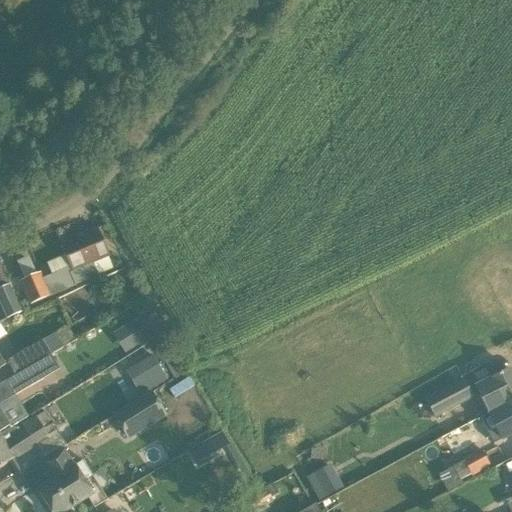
[(103,248),(96,230),(61,245),(71,268),(41,281),(39,274),(20,282),(30,305),(61,292),(60,291),(93,277),(90,271),(95,269),(93,263),(108,257),(103,248)]
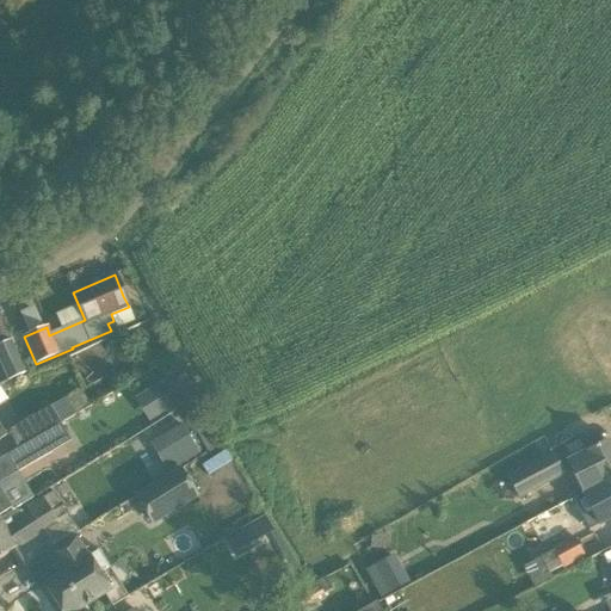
[(0,344),(13,337),(0,312),(0,344)]
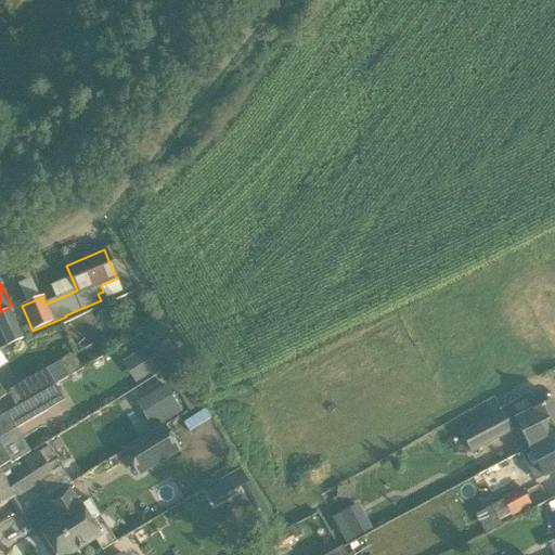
[(22,339),(9,309),(0,313),(0,330),(8,346),(22,339)]
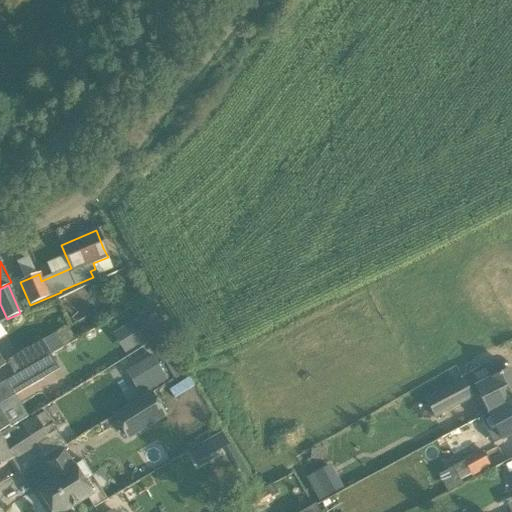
[(144,315),(123,327),(135,347),(155,335),(144,315)]
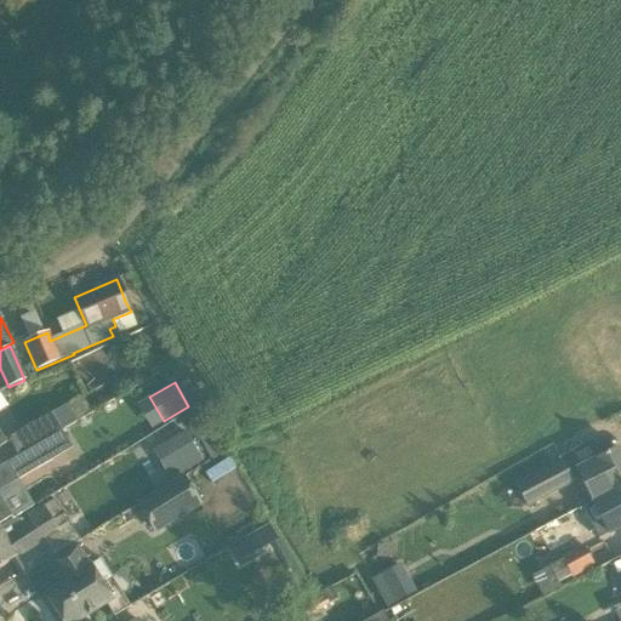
[(9,438),(18,455),(61,431),(77,421),(67,404),(51,414),(9,438)]
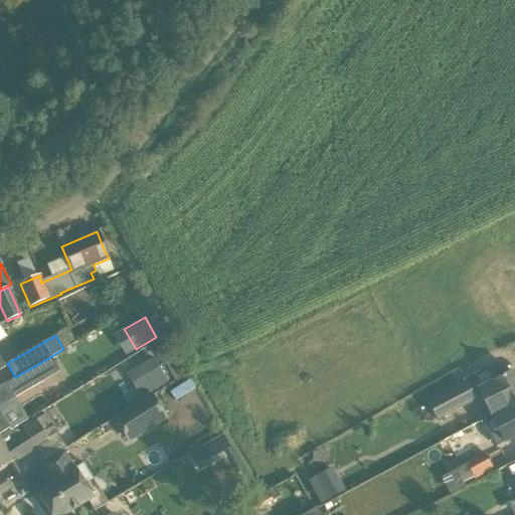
[(187,374),(165,335),(152,342),(174,382),(187,374)]
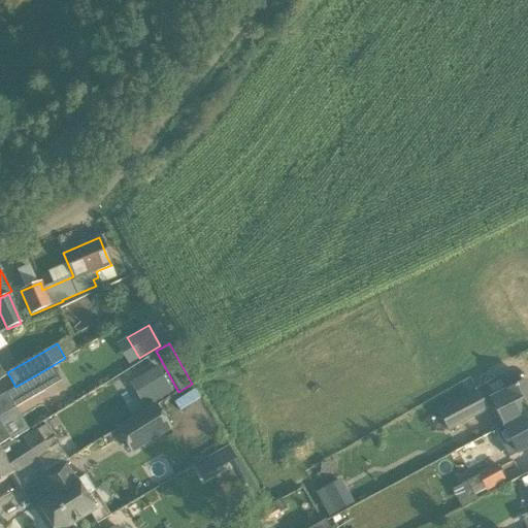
[(15,387),(0,396),(0,447),(28,430),(14,408),(61,382),(52,366),(15,387)]
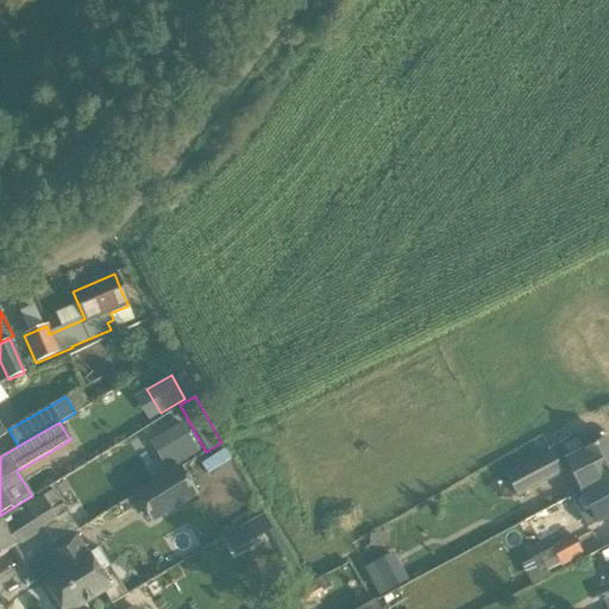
[(181,425),(158,439),(174,463),(177,469),(200,456),(181,425)]
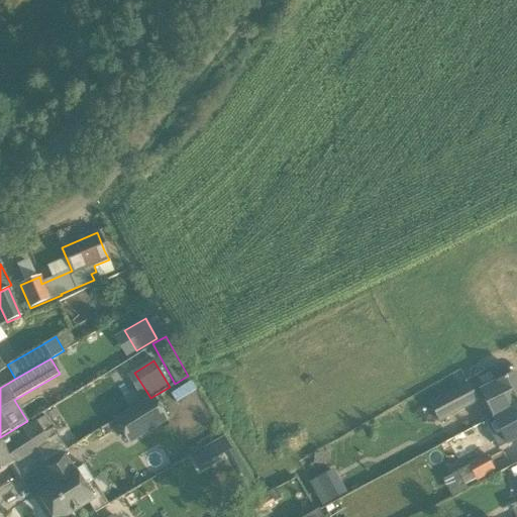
[(516,380),(514,374),(480,392),(493,418),(507,411),(516,405),(516,380)]
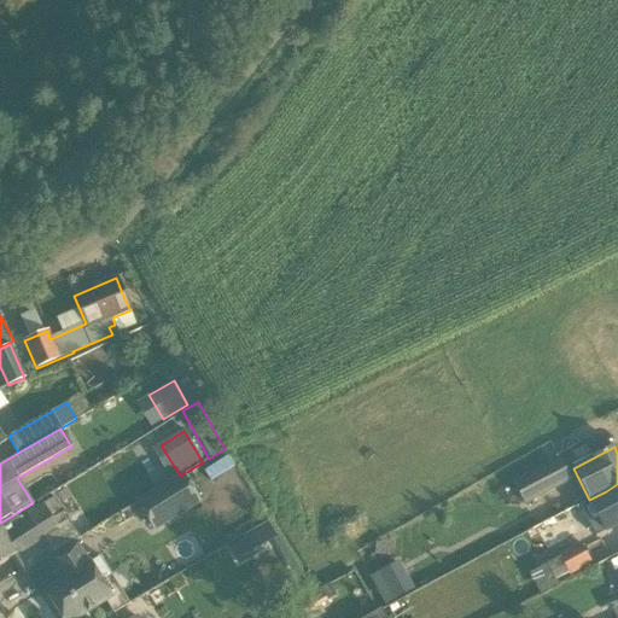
[(537,472),(512,484),(512,485),(523,503),(524,505),(567,481),(569,481),(559,460),(558,461),(537,472)]
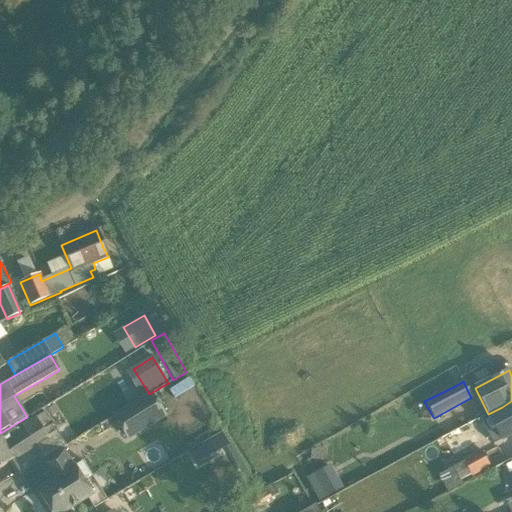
[(152,393),(113,417),(128,442),(167,418),(152,393)]
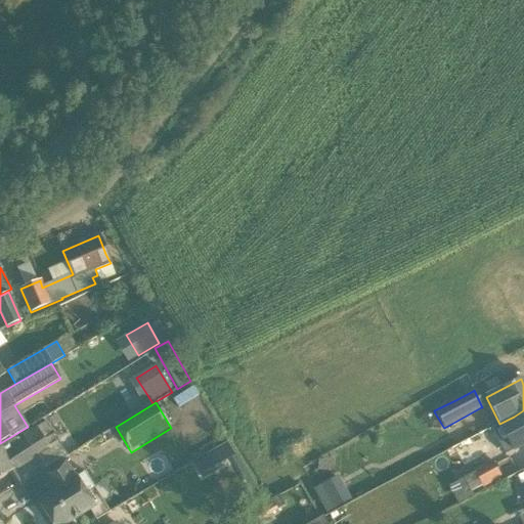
[(499,424),(491,428),(505,454),(517,448),(523,444),(523,410),(514,417),(499,424)]
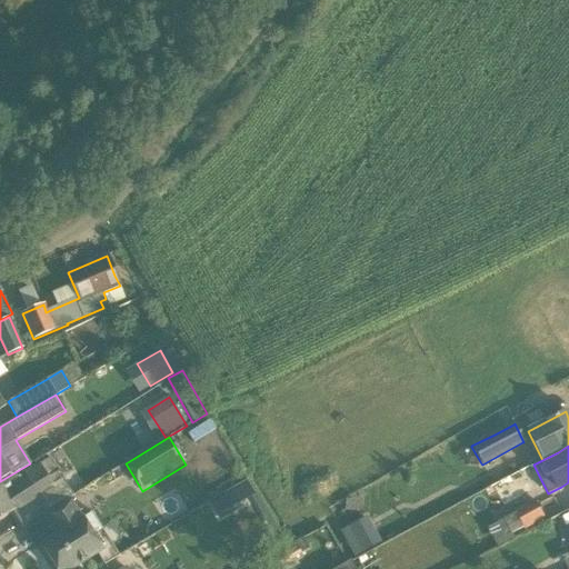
[(0,481),(0,520),(37,497),(47,512),(72,496),(49,457),(23,473),(28,479),(22,482),(17,473),(30,465),(30,463),(0,481)]
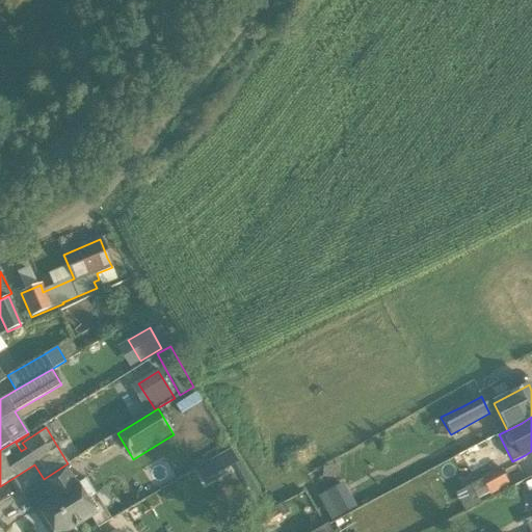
[(467,475),(498,462),(489,441),(457,454),(467,475)]
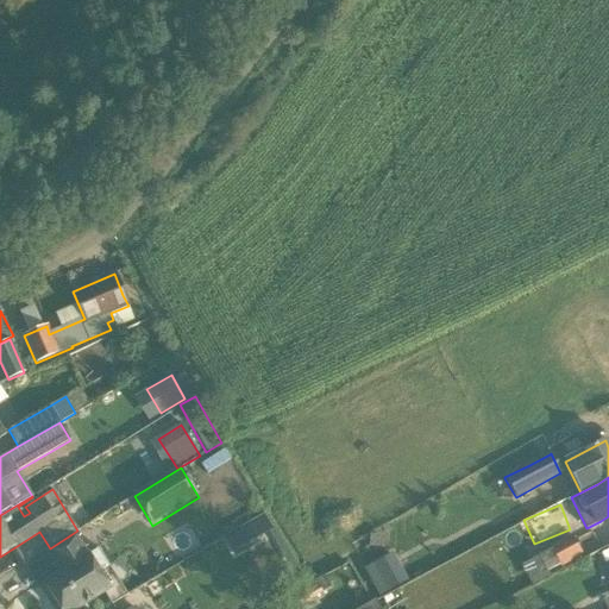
[(582,556),(571,534),(550,546),(551,550),(539,557),(547,572),(559,566),(560,567),(582,556)]
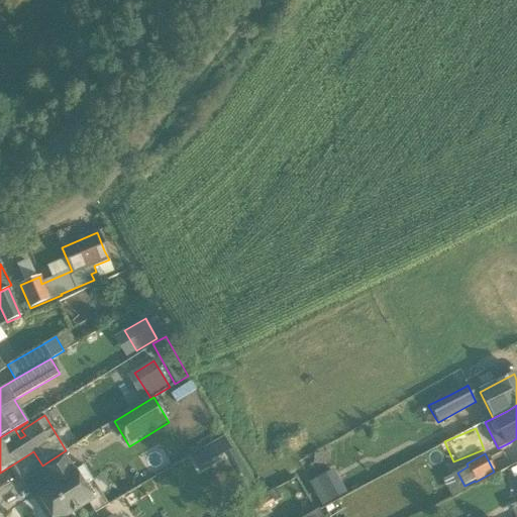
[(50,486),(36,495),(49,516),(66,516),(72,513),(89,503),(95,512),(107,504),(102,496),(108,488),(101,476),(93,481),(83,466),(74,472),(64,455),(58,459),(40,471),(50,486)]
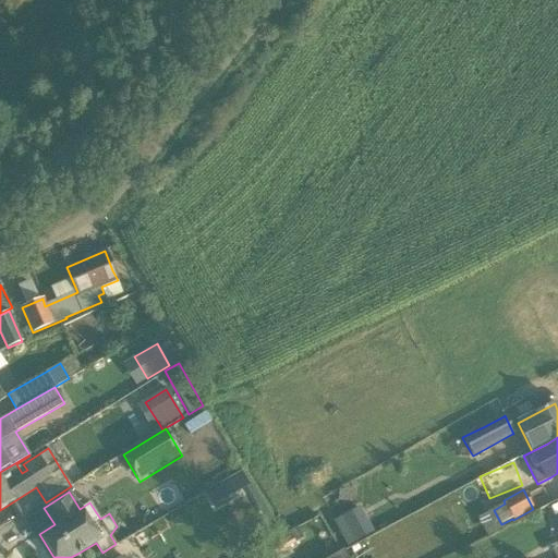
[(360,509),(342,519),(355,543),(373,534),(360,509)]
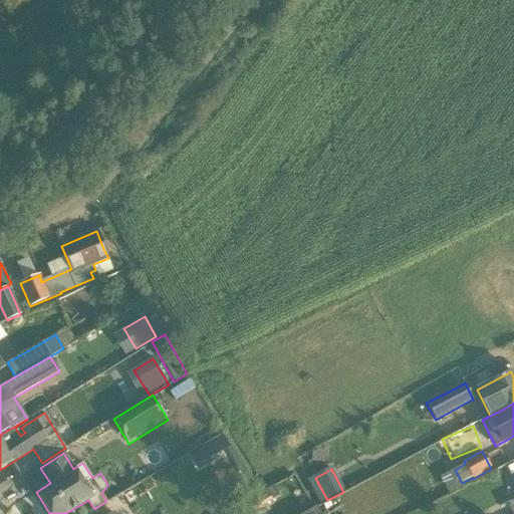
[(235,513),(248,513),(272,500),(266,490),(233,510),(235,513)]
